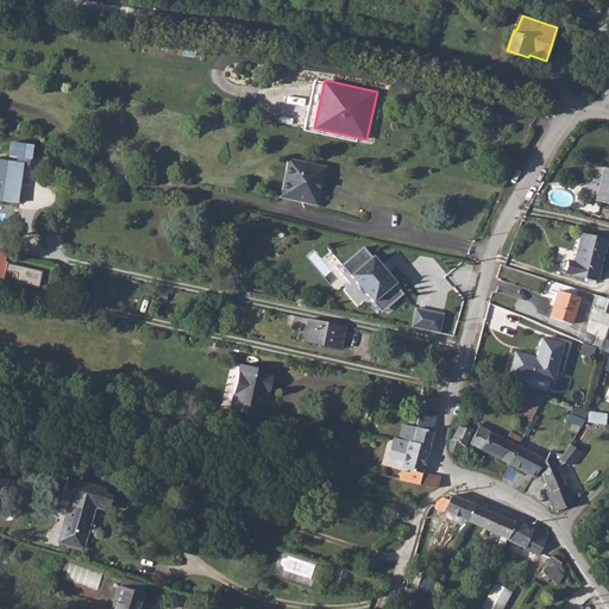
[(10,157),(32,159),(33,145),(11,143),(10,157)]
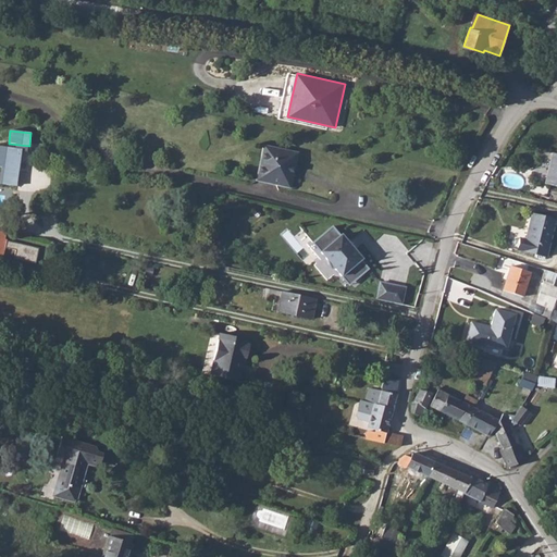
[(0,165),(4,166),(3,173),(19,175),(22,149),(0,146),(0,165)]
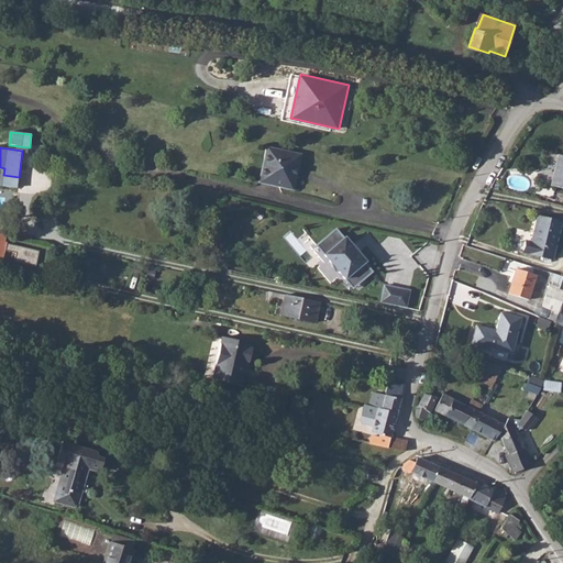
[(293,190),(300,153),(265,147),(258,184),(293,190)]
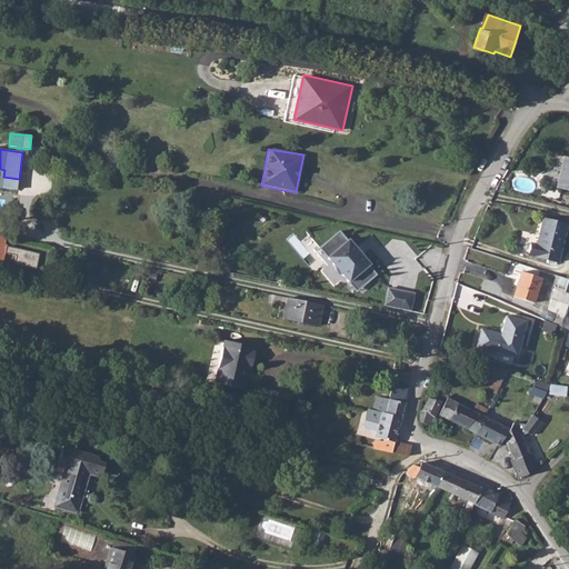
[(568,188),(568,155),(562,153),(555,185),(568,188)]
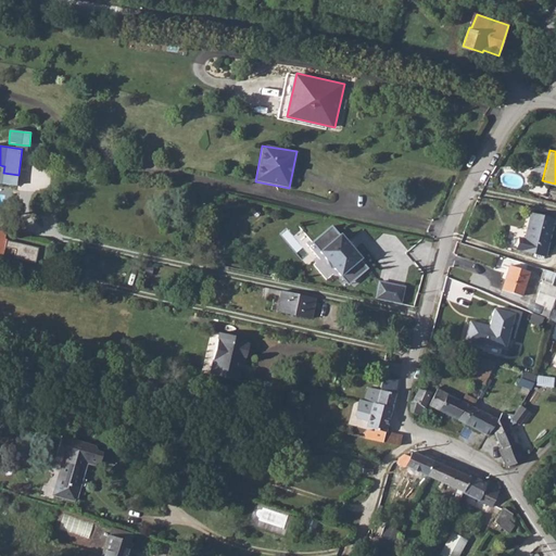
[(19,175),(3,173),(2,184),(16,186),(19,175)]
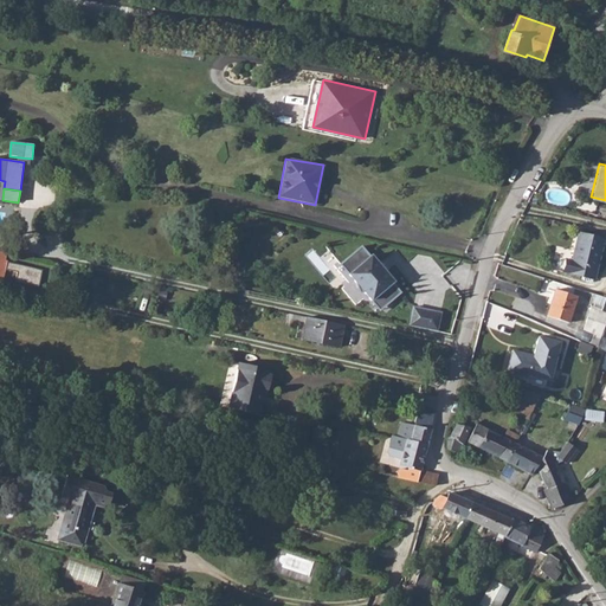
[(590,279),(600,239),(575,232),(568,260),(561,258),(558,271),(590,279)]
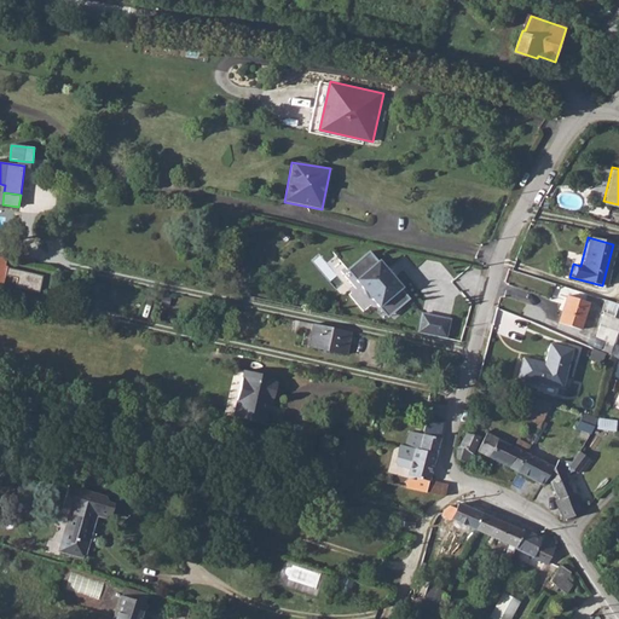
[(379,262),(370,252),(352,266),(360,277),(356,281),(364,290),(368,300),(371,299),(380,310),(385,306),(393,316),(411,301),(401,291),(404,290),(380,261),(379,262)]
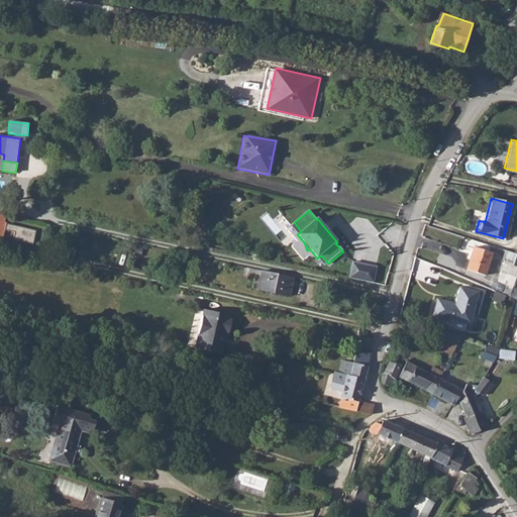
[(0,214),(0,236),(3,237),(4,230),(14,232),(12,240),(33,244),(36,230),(6,224),(7,222),(4,221),(6,215),(0,214)]
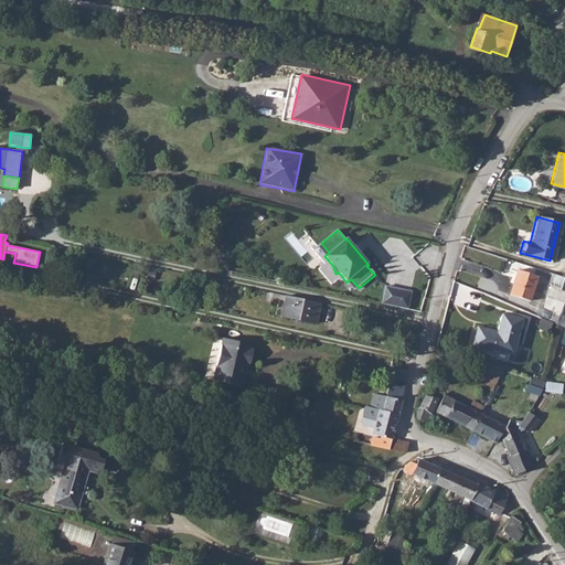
[(512,295),(532,301),(540,276),(520,269),(512,295)]
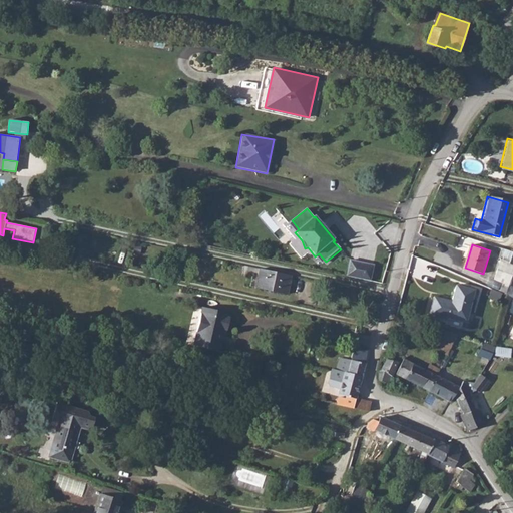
[(375,265),(350,260),(347,276),(372,281),(375,265)]
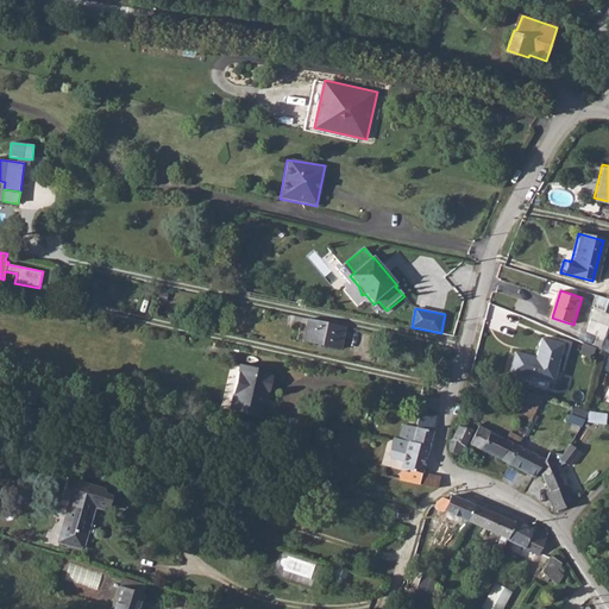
[(585,332),(604,339),(608,326),(608,321),(592,315),(585,332)]
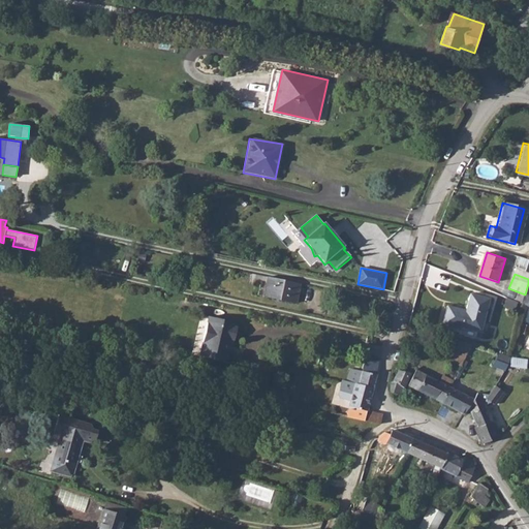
[(296,304),(300,283),(268,277),(263,298),(296,304)]
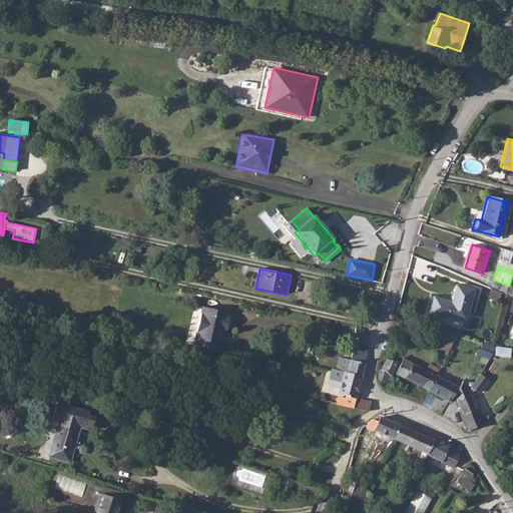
[(468,321),(476,290),(457,285),(453,302),(434,297),(430,314),(449,319),(449,317),(468,321)]
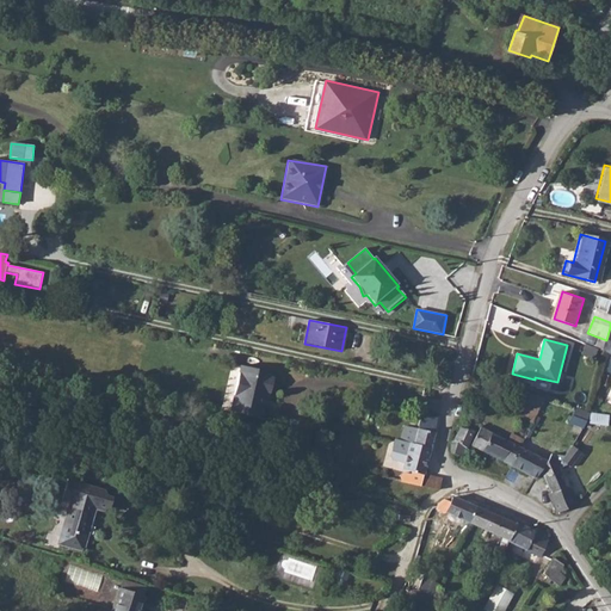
[(233,412),(265,418),(273,372),(241,365),(233,412)]
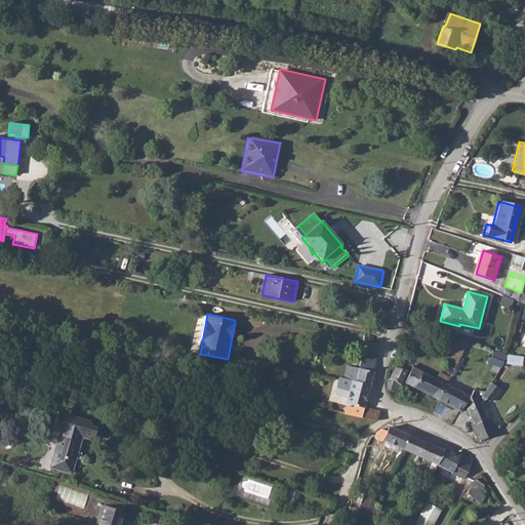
[(447,357),(457,363),(468,347),(457,340),(447,357)]
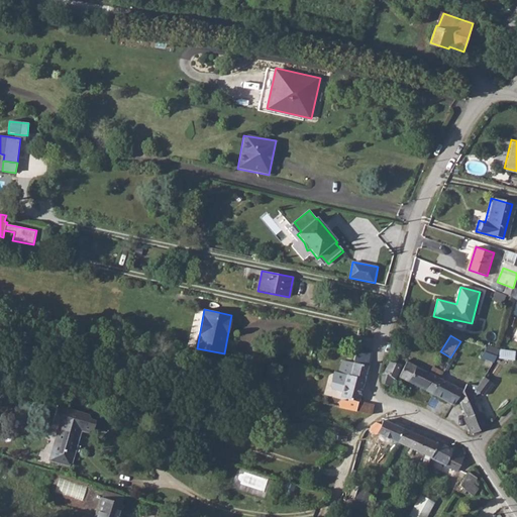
[(494,363),(499,350),(488,345),(483,358),(494,363)]
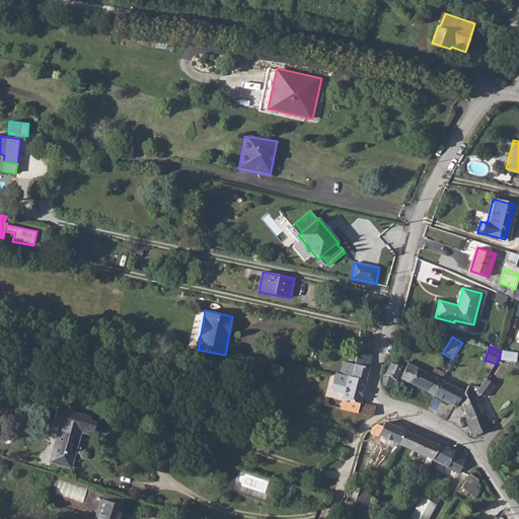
[(518,361),(518,355),(518,352),(502,351),(501,359),(518,361)]
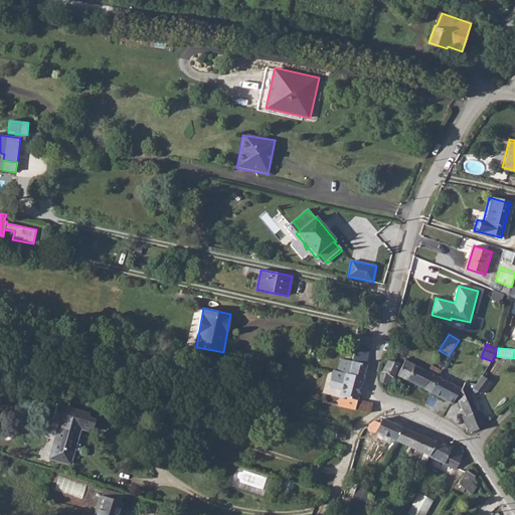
[(335,372),(362,379),(367,359),(352,356),(351,362),(338,359),(335,372)]
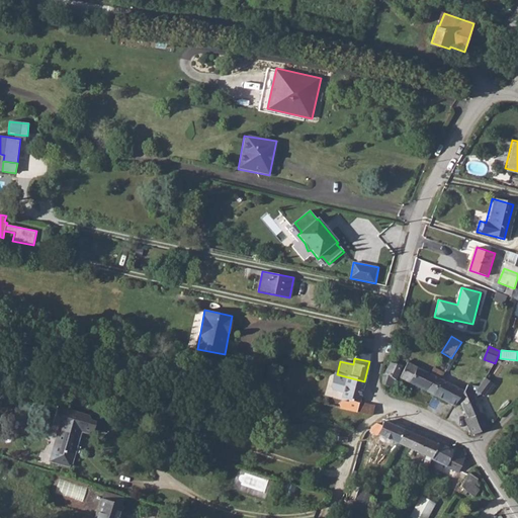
[(390,374),(385,384),(393,386),(401,365),(390,360),(384,372),(390,374)]
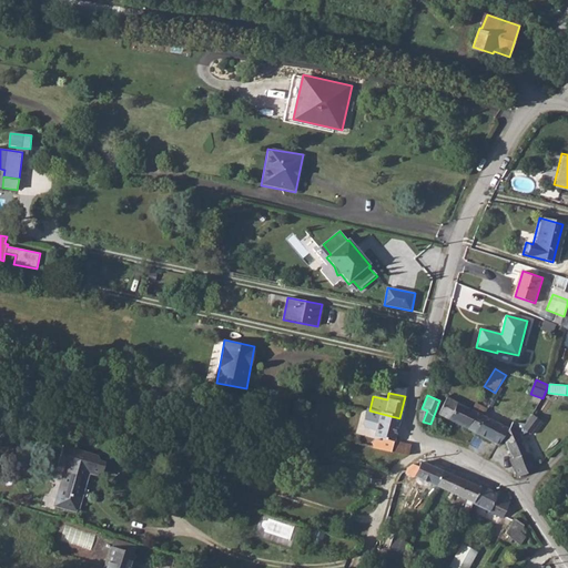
[(438,414),(450,421),(459,403),(447,395),(438,414)]
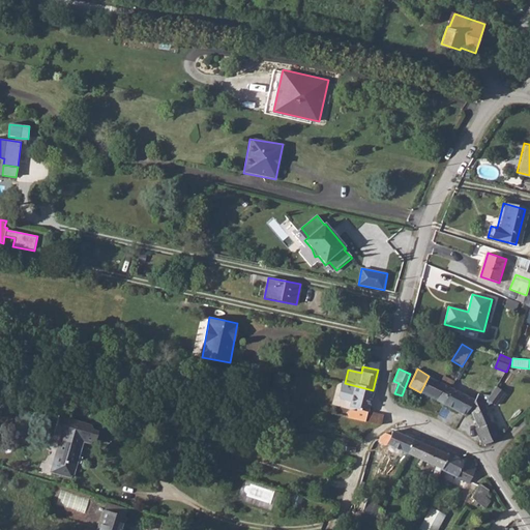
[(448,388),(451,382),(442,377),(439,382),(429,376),(420,392),(440,403),(448,388)]
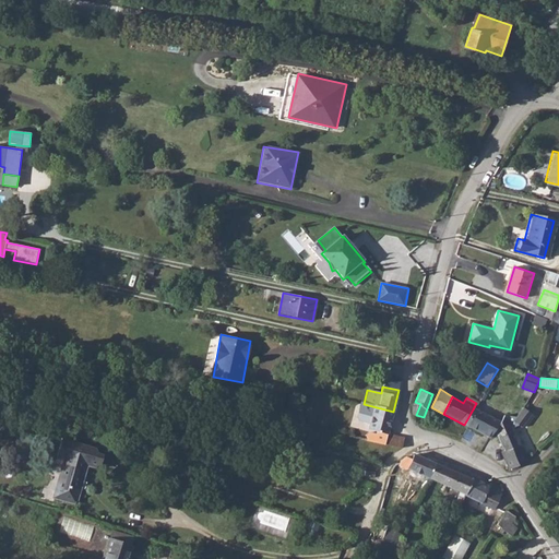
[(367,438),(367,441),(385,445),(393,412),(364,404),(359,421),(369,424),(367,429),(376,431),(376,433),(369,432),(367,433),(367,438)]
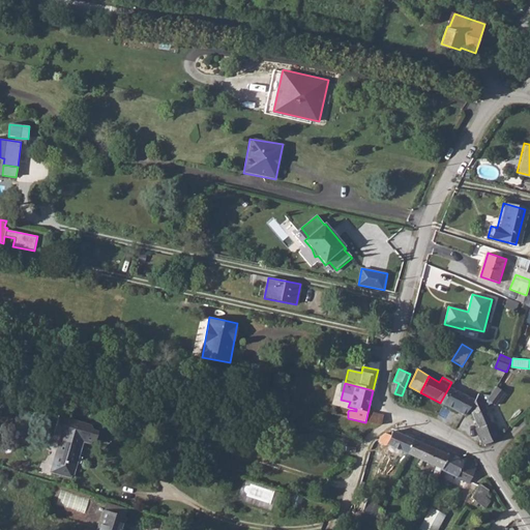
[(496,386),(488,400),(496,405),(504,391),(496,386)]
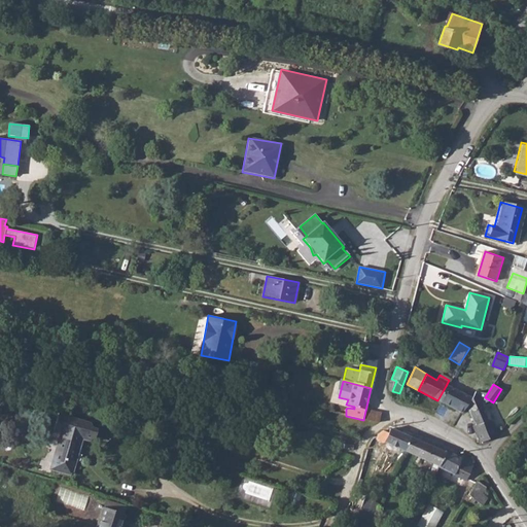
[(458,412),(465,409),(467,403),(460,399),(462,396),(446,386),(437,400),(458,412)]
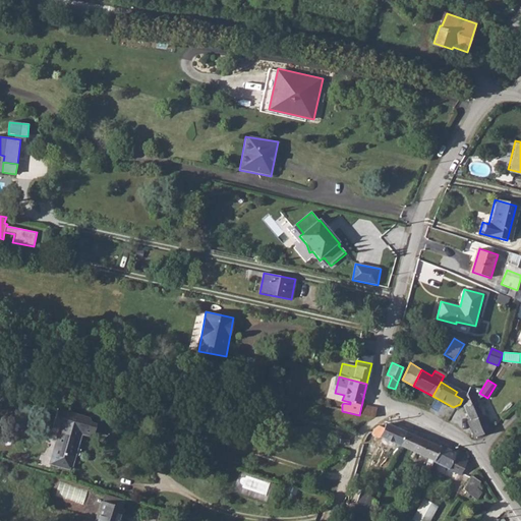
[(473,440),(489,431),(471,394),(462,399),(460,404),(467,418),(463,420),(473,440)]
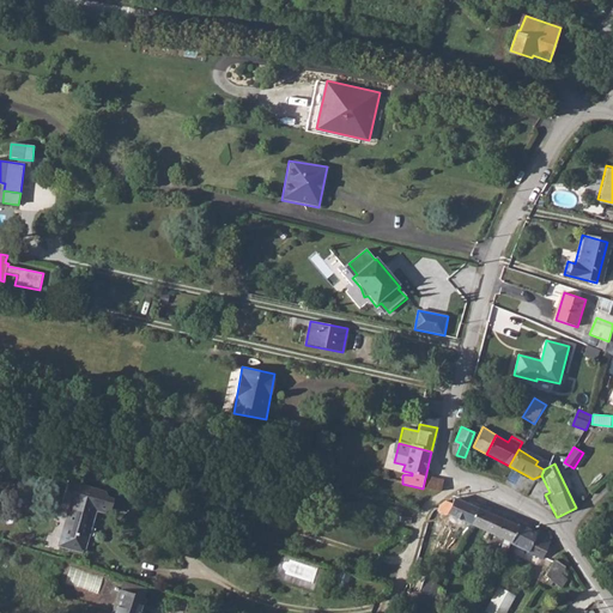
[(64,502),(71,504),(59,547),(84,554),(96,510),(110,515),(114,499),(108,498),(105,490),(70,480),(64,502)]
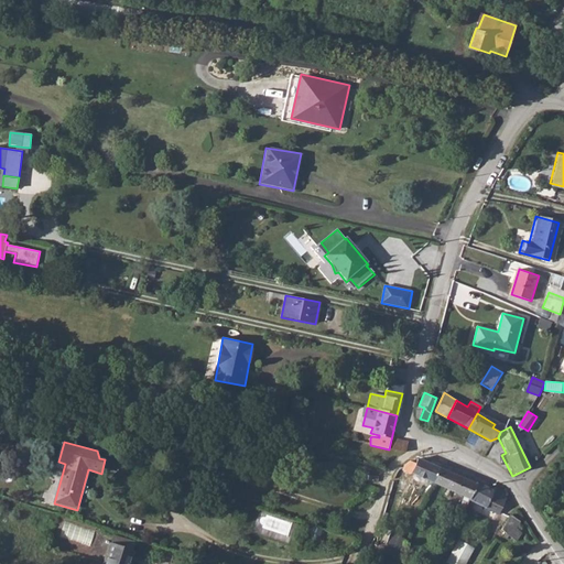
[(412,474),(433,484),(441,467),(420,458),(416,464),(411,462),(407,464),(403,470),(411,474),(412,474)]
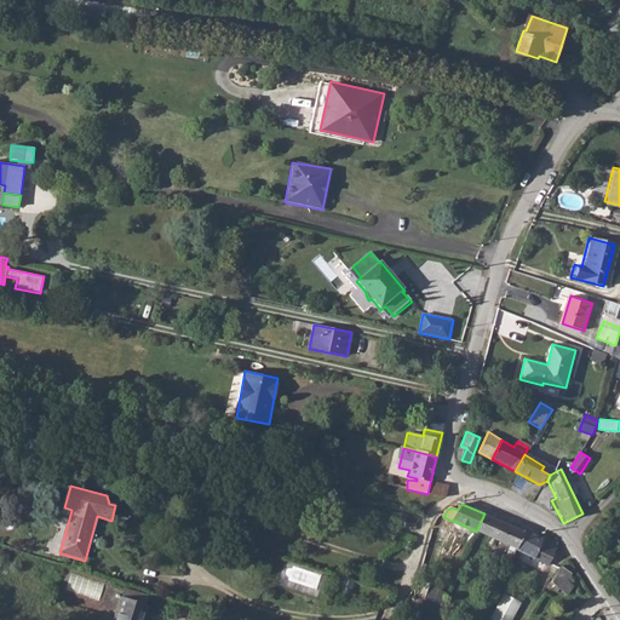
[(476,532),(517,550),(524,532),(484,514),(476,532)]
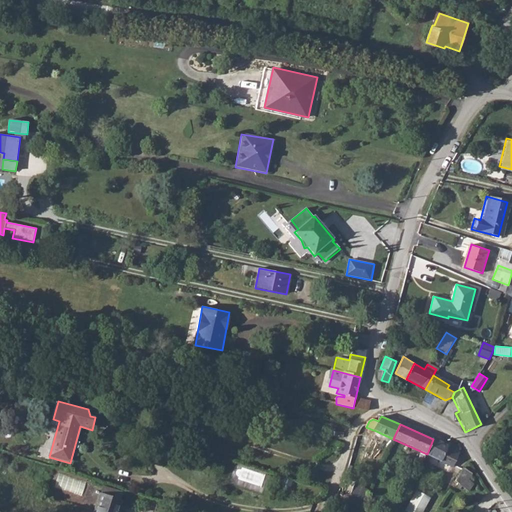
[(450,465),(459,446),(449,442),(448,444),(434,438),(433,439),(427,454),(450,465)]
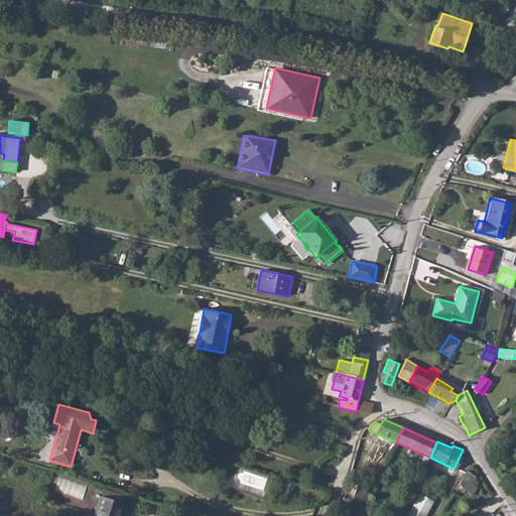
[(476,477),(468,472),(459,485),(472,495),(477,488),(472,483),(476,477)]
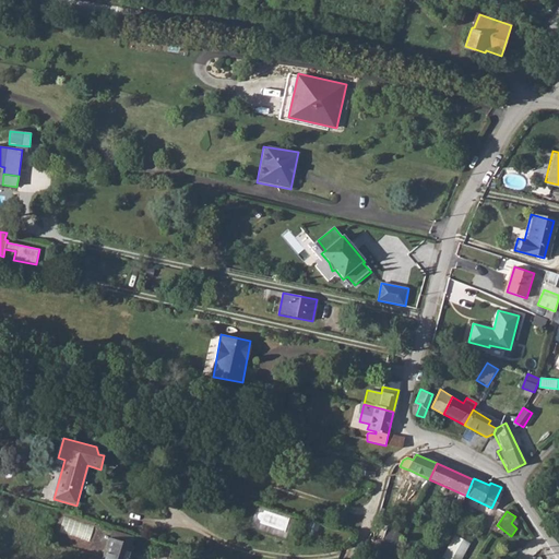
[(382,539),(400,545),(403,534),(385,530),(382,539)]
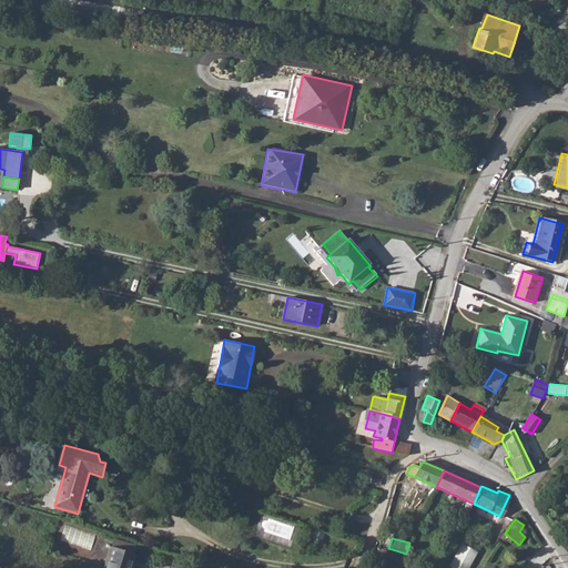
[(463,544),(449,566),(453,567),(468,567),(478,553),(463,544)]
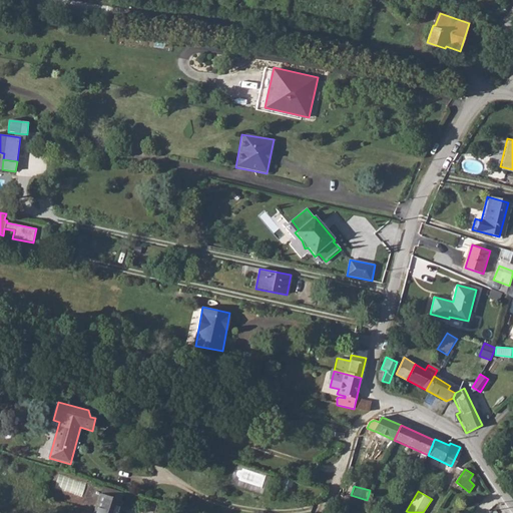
[(117,512),(122,501),(100,494),(93,512),(117,512)]
